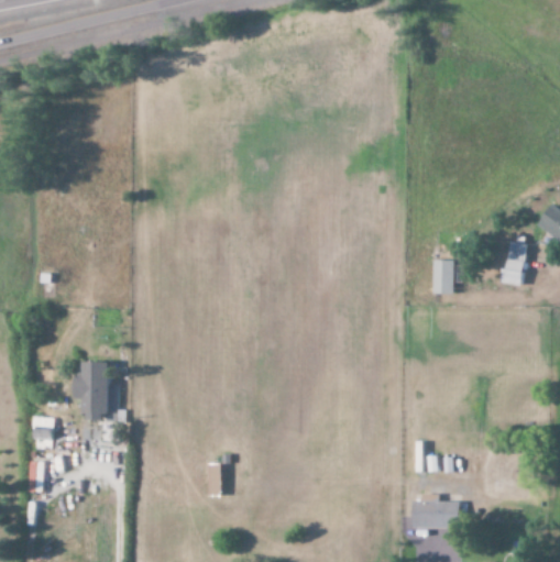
[(559,240),(559,210),(549,205),(537,227),(559,240)]
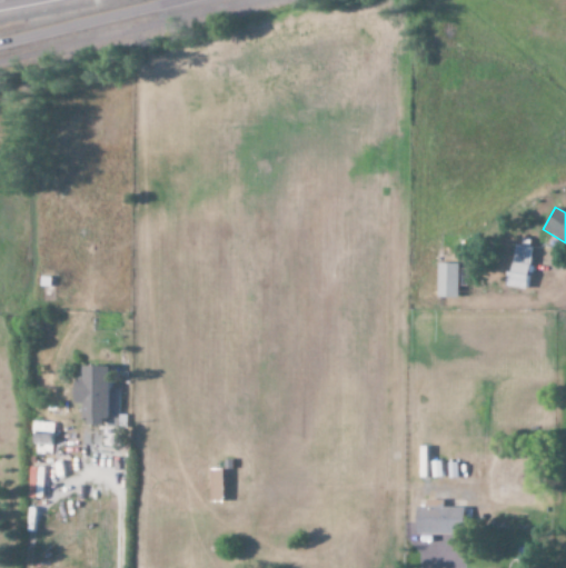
[(508,286),(527,289),(533,247),(515,245),(508,286)]
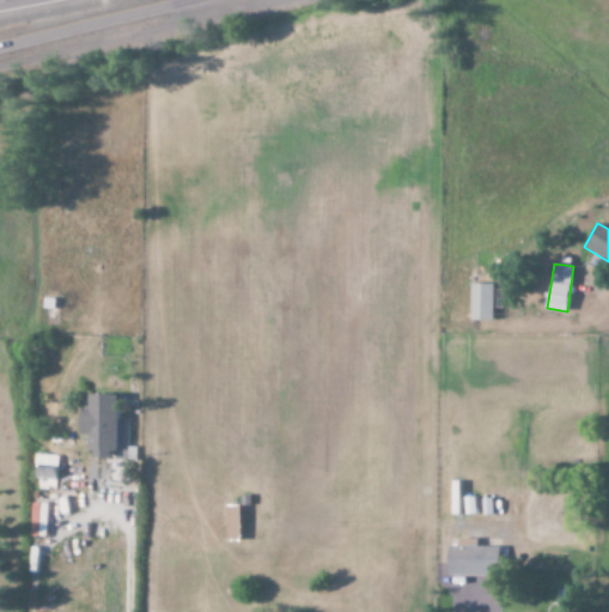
[(493,320),(493,284),(472,283),(470,320),(493,320)]
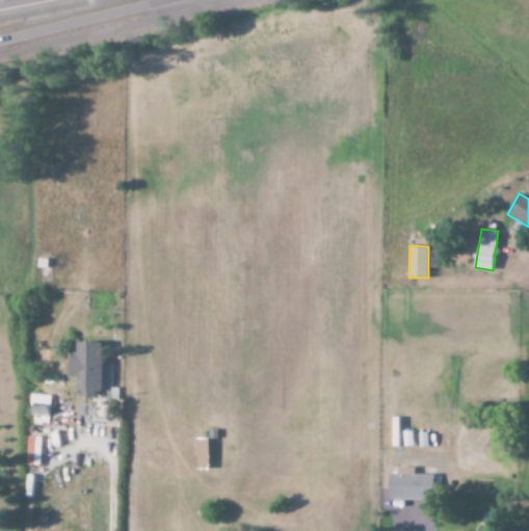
[(110,365),(104,365),(105,343),(82,342),(81,356),(75,356),(74,377),(82,378),(81,397),(109,398),(110,365)]
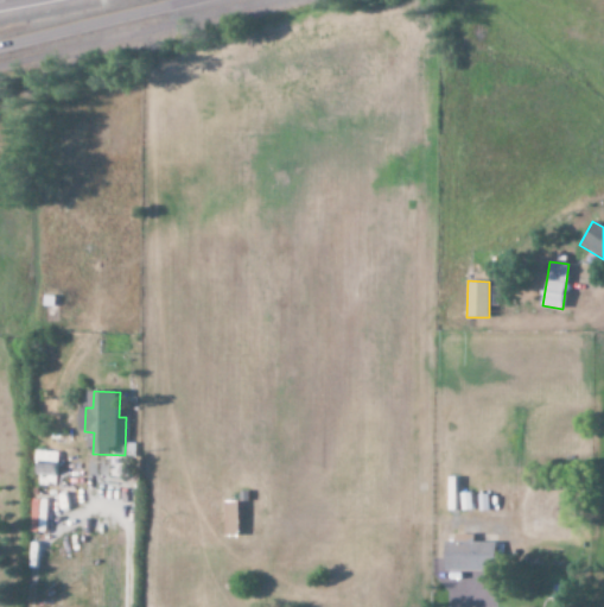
[(55,465),(37,463),(36,485),(53,485),(55,465)]
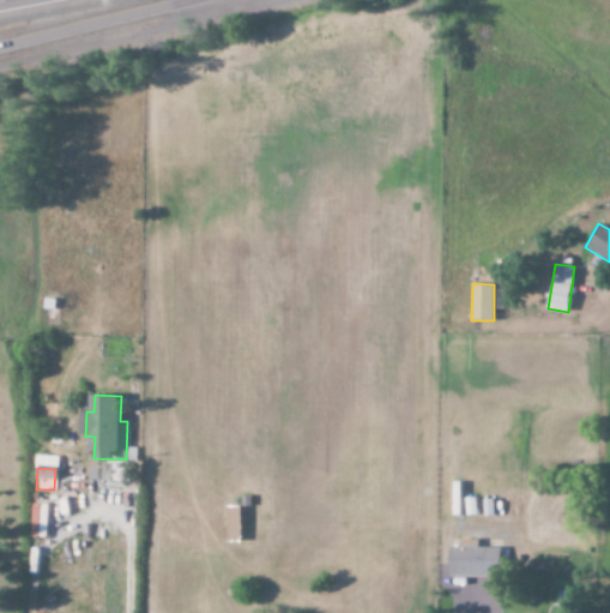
[(241,541),(241,506),(225,506),(225,541),(241,541)]
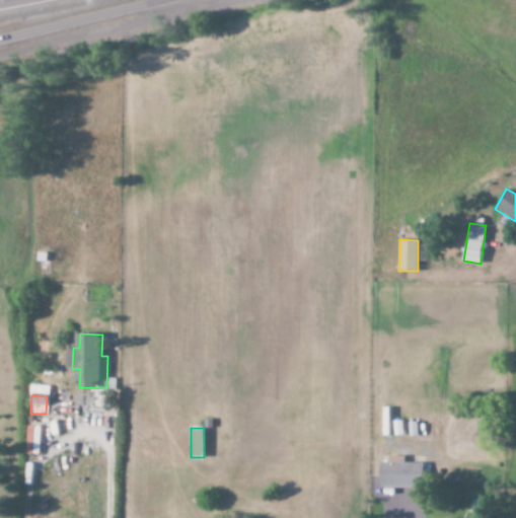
[(423,487),(424,462),(403,461),(403,455),(388,455),(388,462),(380,462),(380,487),(423,487)]
